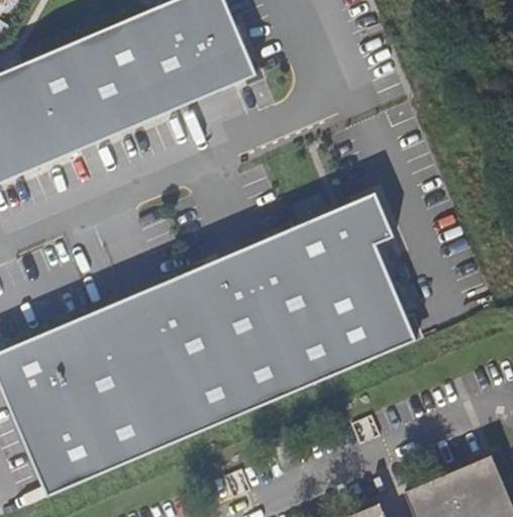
[(170,0),(0,71),(0,182),(257,74),(225,0),(170,0)]
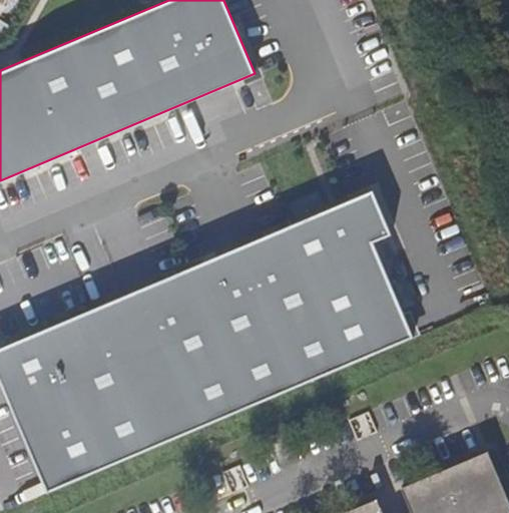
[(0,383),(46,490),(429,327),(372,191),(0,349),(0,383)]
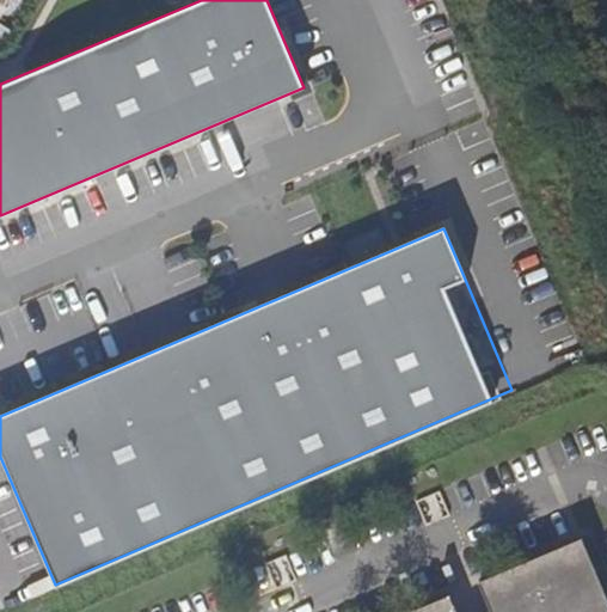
[(350,542),(337,514),(318,522),(331,550),(350,542)]
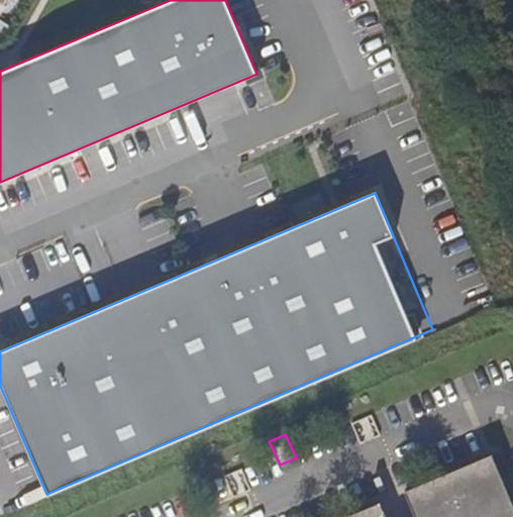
[(512,516),(512,508),(490,455),(481,459),(505,516),(512,516)]
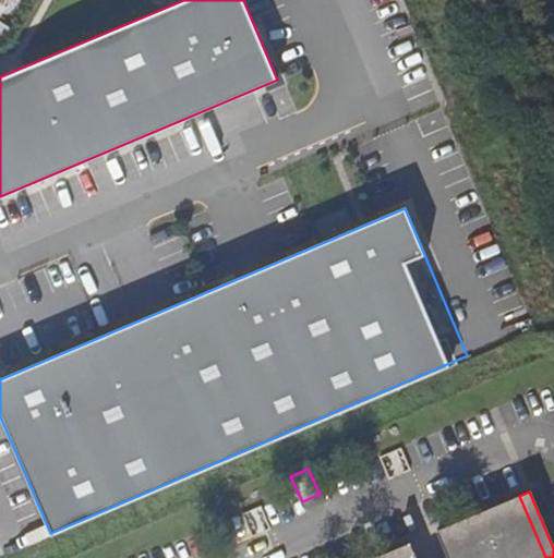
[(545,557),(519,496),(435,531),(446,557),(413,557),(411,554),(400,557),(545,557)]
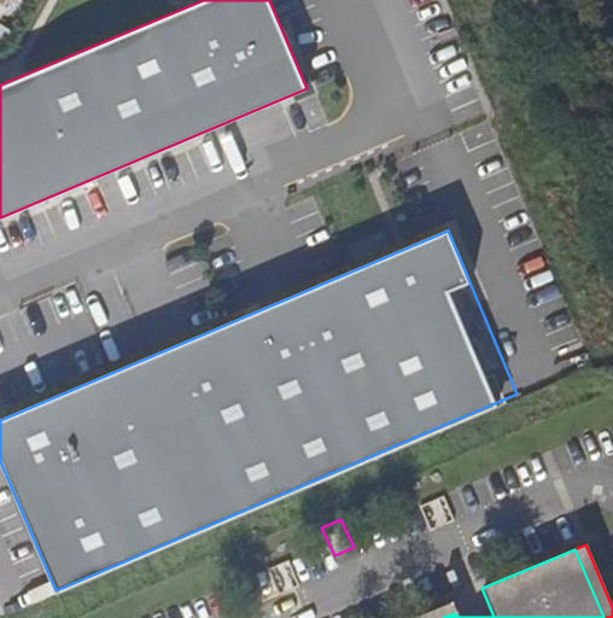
[(409,617),(443,617),(455,613),(450,601),(409,617)]
